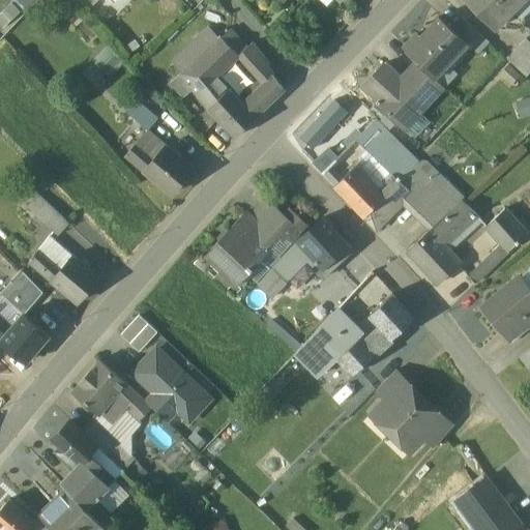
[(512,11),(501,0),(465,0),(494,29),(512,11)]
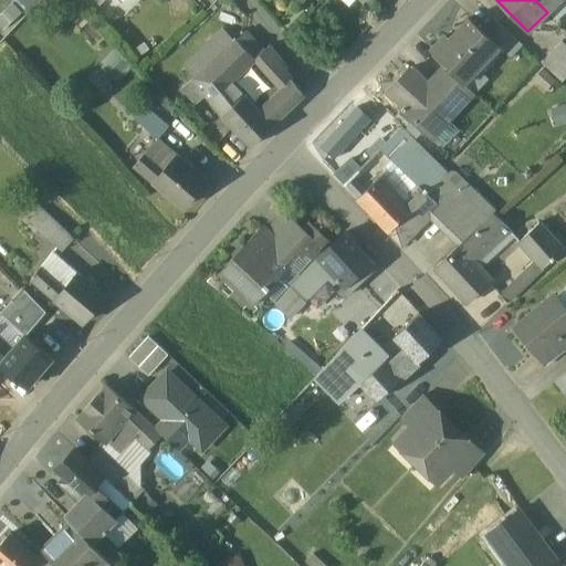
[(535,0),(547,12),(558,0),(535,0)]
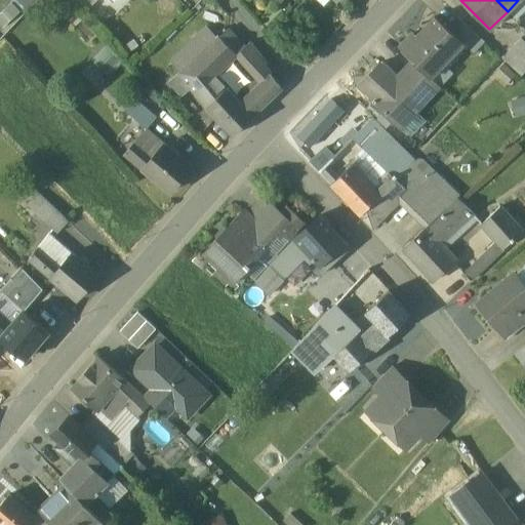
[(11,4),(0,15),(0,26),(3,30),(19,12),(11,4)]
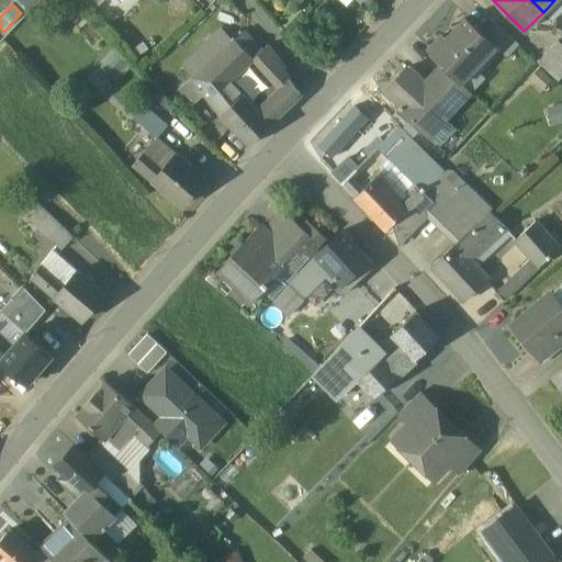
[(484,34),(467,18),(448,37),(444,34),(428,49),(444,64),(441,66),(461,83),(462,81),(458,77),(469,65),(473,70),(495,47),(496,46),(484,34)]
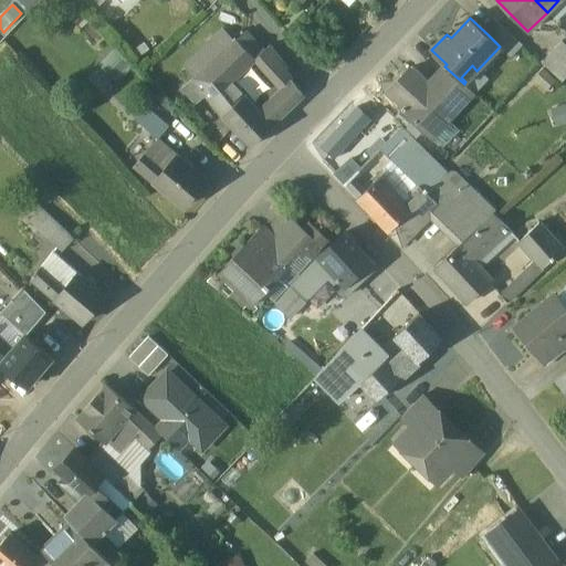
[(523,45),(499,22),(488,34),(500,46),(499,48),(510,58),(523,45)]
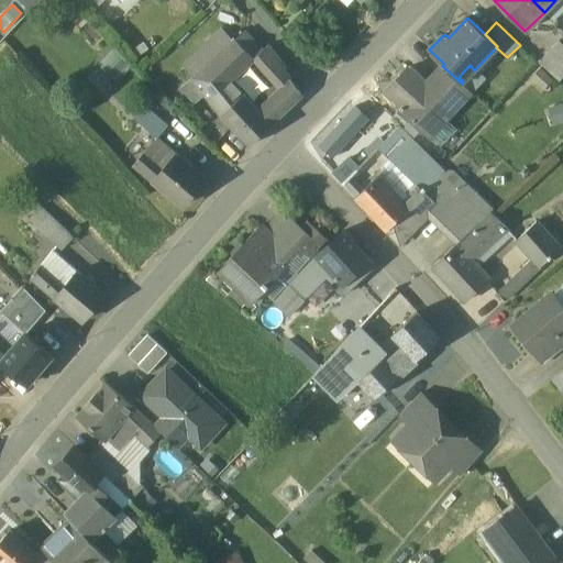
[(255,41),(244,30),(235,39),(246,48),(255,41)]
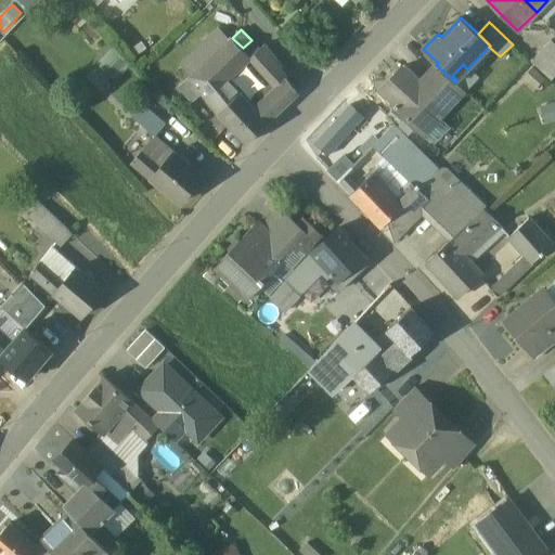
[(220,48),(228,40),(218,30),(181,66),(190,76),(220,48)]
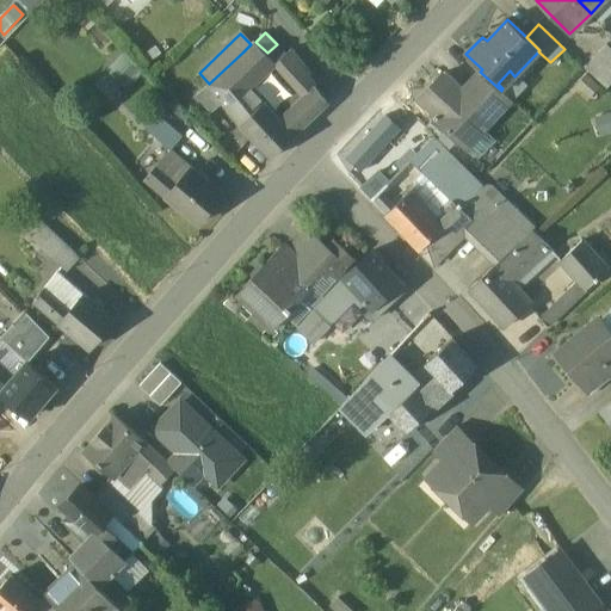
[(251,44),(242,53),(254,66),(267,53),(255,42),(254,41),(251,44)]
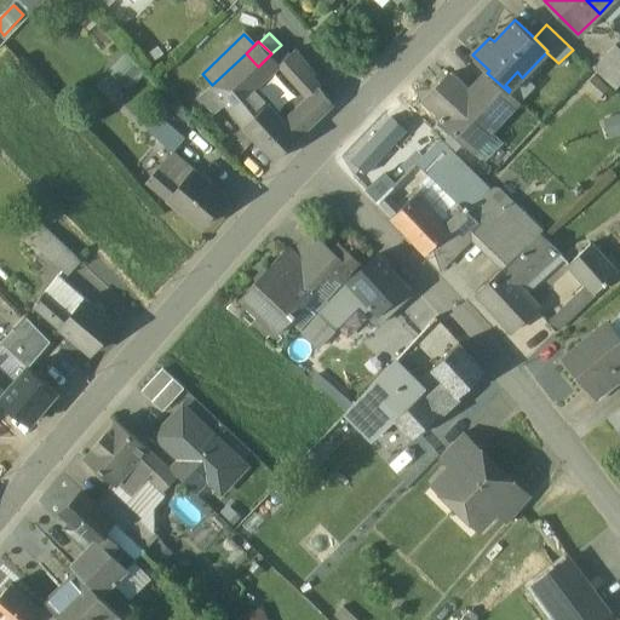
[(281,45),(271,53),(279,62),(281,63),(291,55),(281,45)]
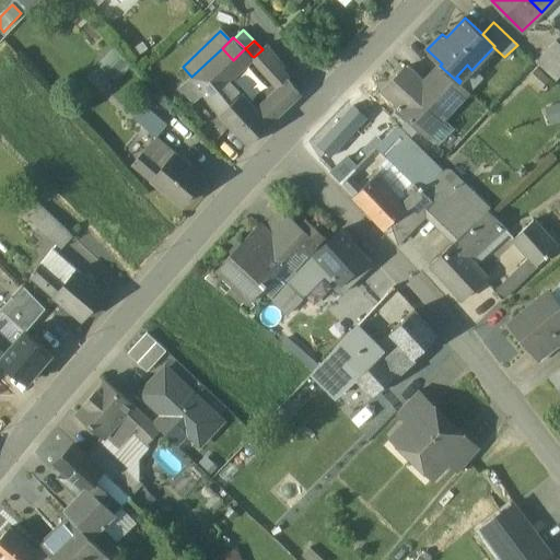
[(559,44),(556,41),(546,51),(559,65),(559,44)]
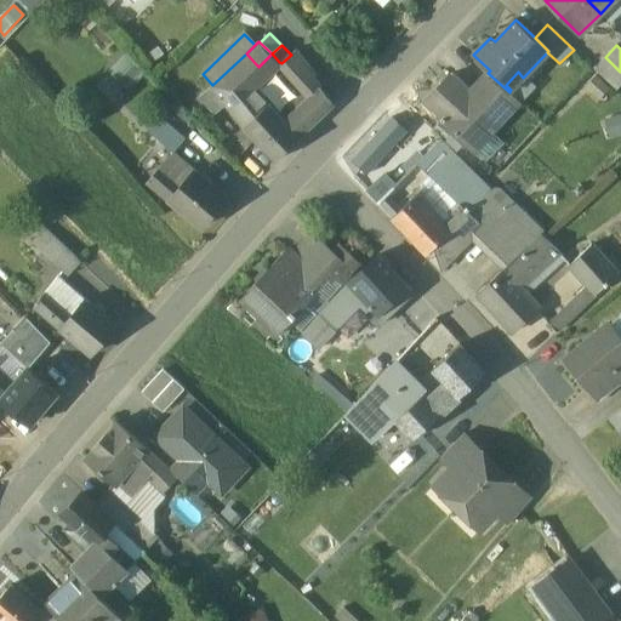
[(314,74),(296,50),(291,55),(281,63),(283,66),(280,67),(300,87),(311,78),(314,74)]
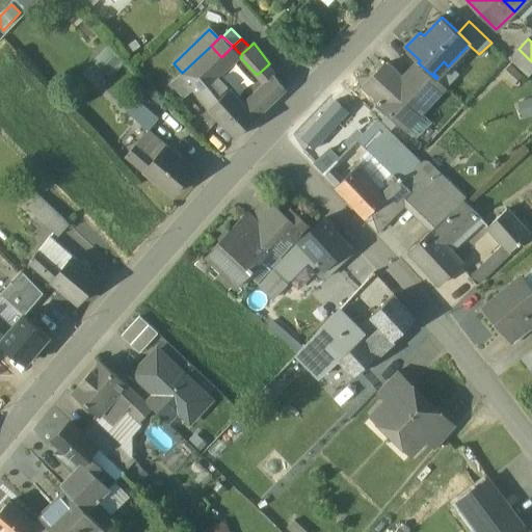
[(211,46),(182,73),(184,76),(195,90),(198,95),(240,57),(242,56),(241,54),(239,53),(233,46),(221,57),(211,46)]
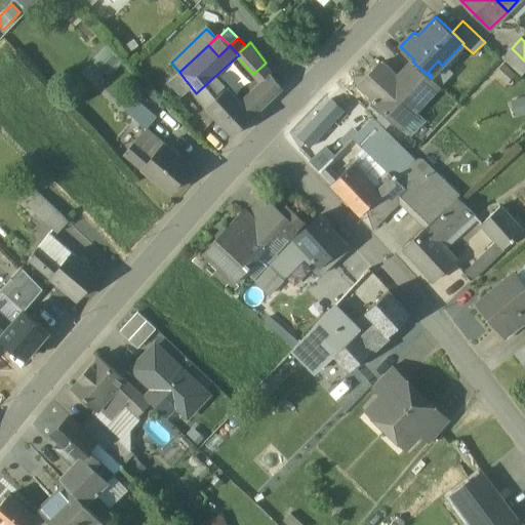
[(120,62),(107,48),(93,62),(107,75),(120,62)]
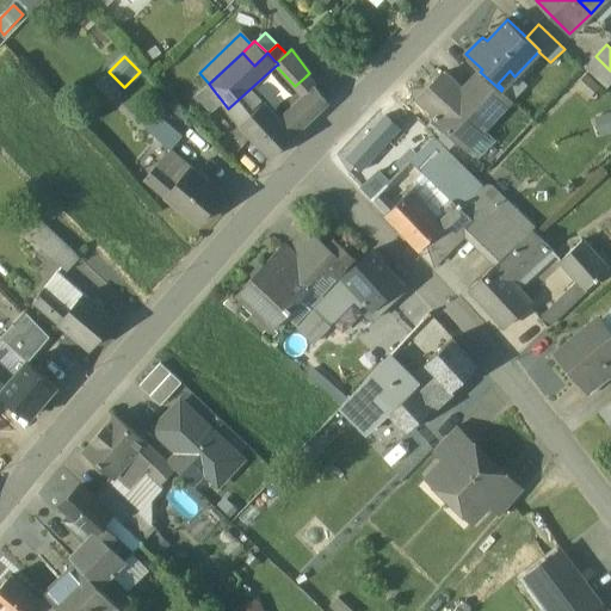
[(610,84),(610,71),(596,56),(584,67),(606,88),(610,84)]
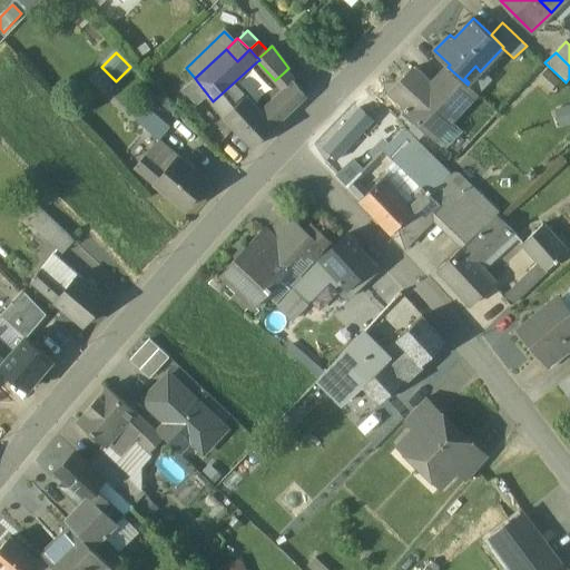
[(432,84),(424,92),(406,76),(391,92),(409,109),(408,110),(418,120),(416,120),(434,137),(477,92),(468,85),(448,67),(432,84)]
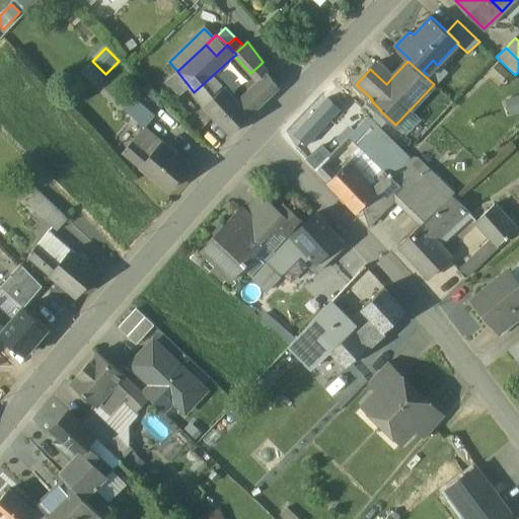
[(393,76),(377,62),(370,69),(386,84),(393,76)]
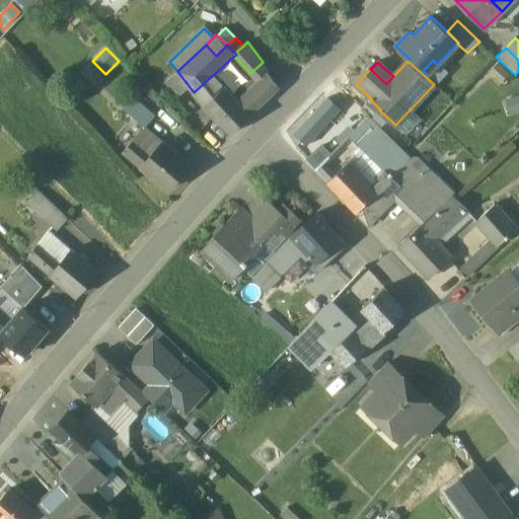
[(237,99),(213,75),(194,92),(204,105),(231,134),(278,88),(260,65),(250,73),(257,80),(237,99)]
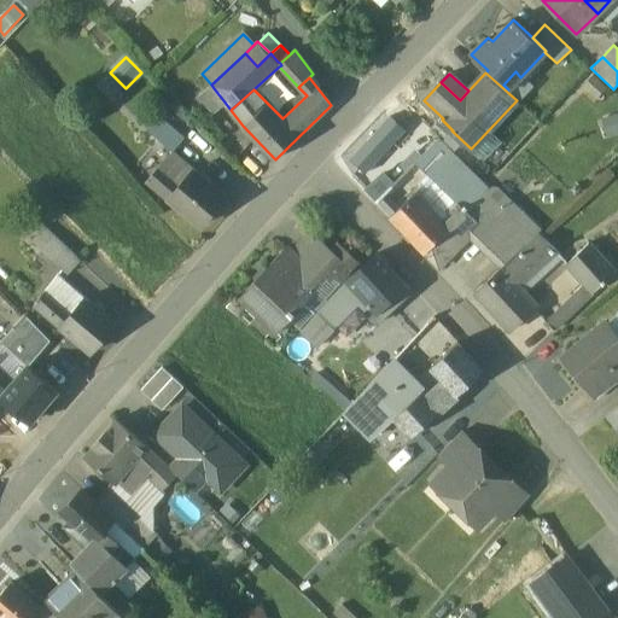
[(204,98),(217,115),(227,105),(214,88),(204,98)]
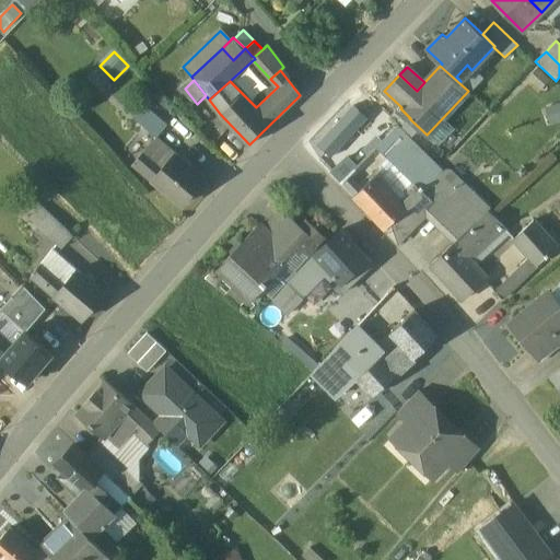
[(559,120),(559,101),(546,104),(550,124),(559,120)]
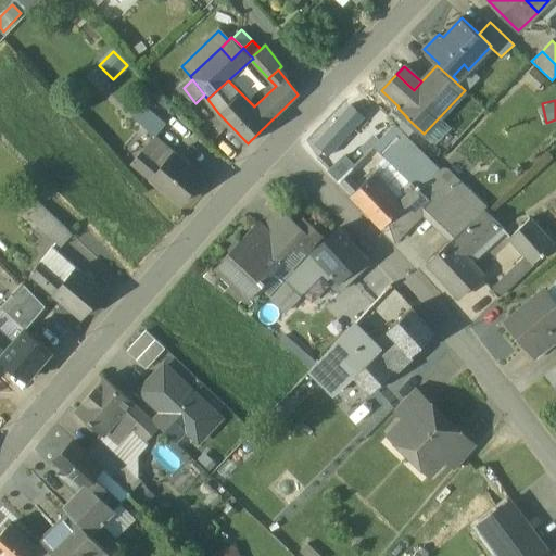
[(167,124),(143,103),(131,116),(155,137),(156,135),(158,136),(167,124)]
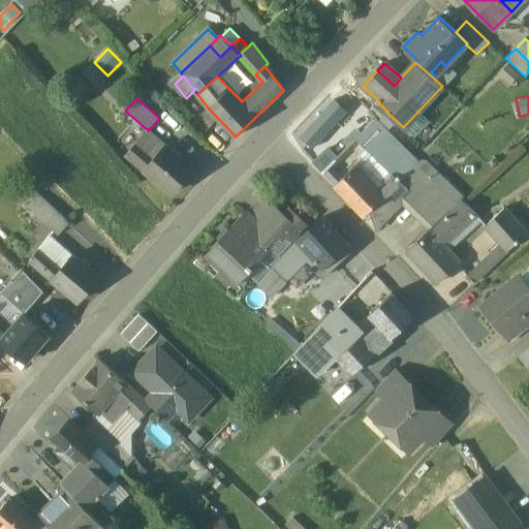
[(324,98),(291,133),(307,149),(308,150),(319,138),(341,115),(324,98)]
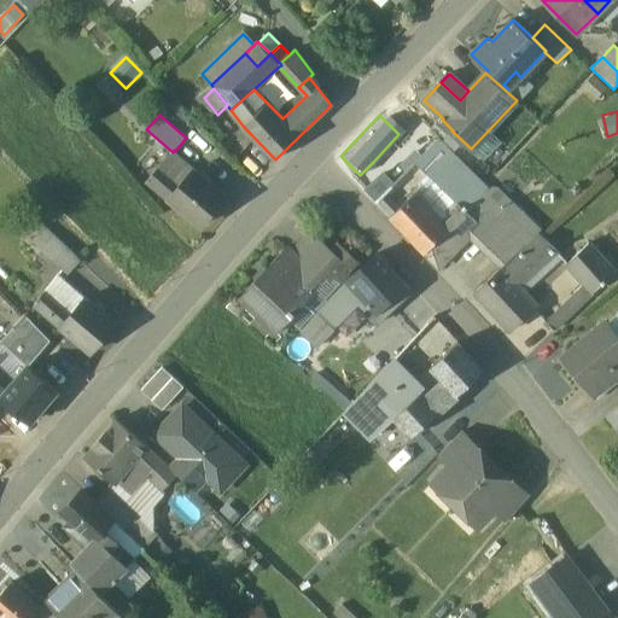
[(450,153),(437,140),(415,162),(449,196),(470,176),(449,156),(450,153)]
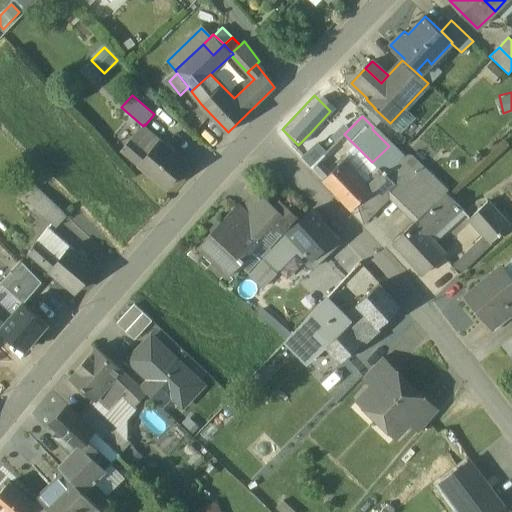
[(145,125),(144,124),(143,126),(133,138),(150,153),(162,139),(145,125)]
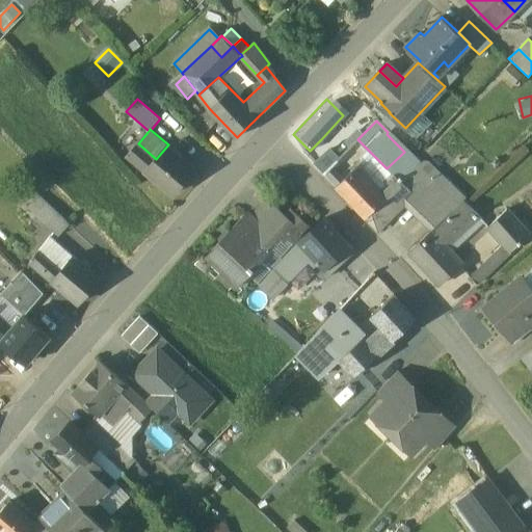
[(321,139),(310,151),(309,150),(304,154),(317,165),(331,150),(321,139)]
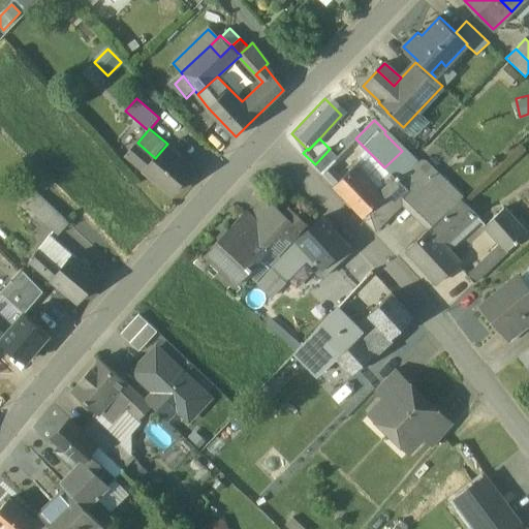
[(155,158),(137,143),(126,155),(145,170),(155,158)]
